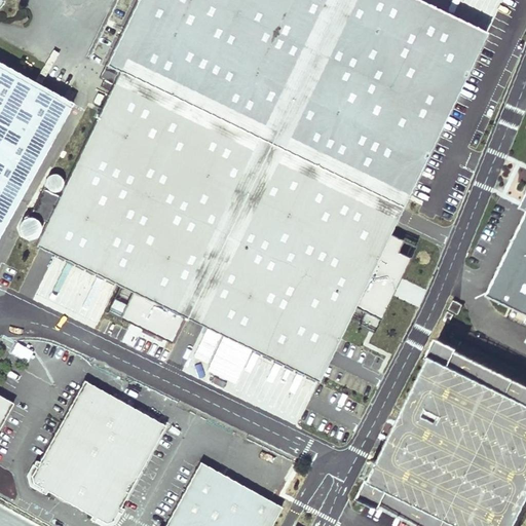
[(0,4),(2,2),(0,0),(0,230),(71,103),(0,63),(0,4)]
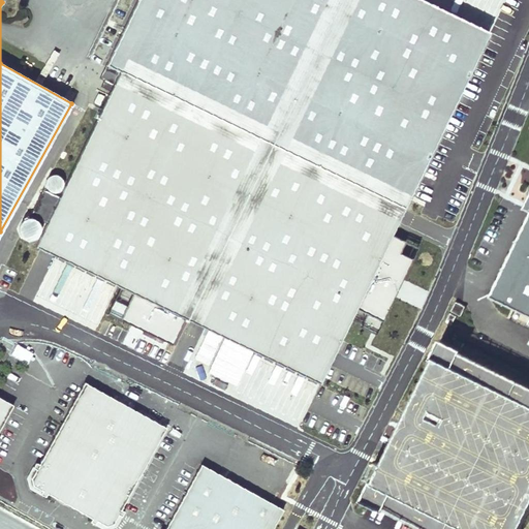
[(328,0),(138,0),(120,40),(275,113),(328,0)]
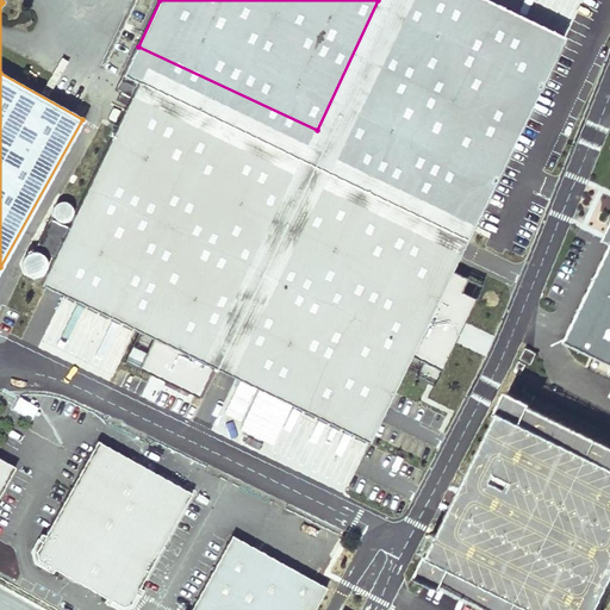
[(446,0),(378,0),(317,130),(312,141),(366,167),(446,0)]
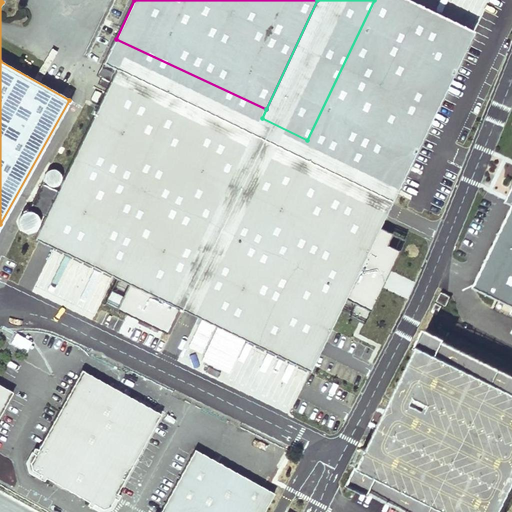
[(468,37),(389,0),(374,0),(307,140),(398,183),(468,37)]
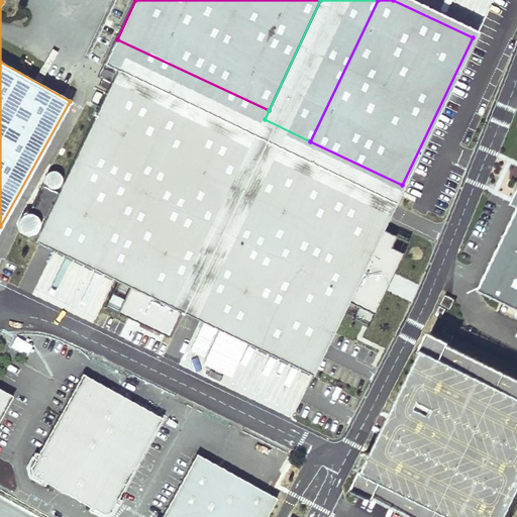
[(117,39),(112,49),(264,121),(265,119),(269,110),(117,39)]
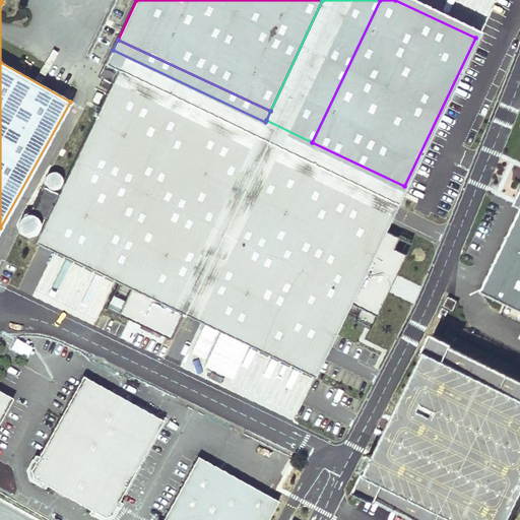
[(265,122),(262,127),(309,149),(312,142),(266,120),(265,122)]
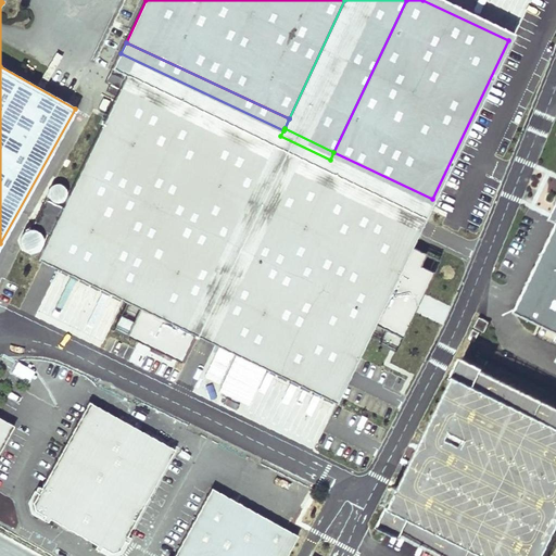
[(432,199),(333,152),(330,160),(429,206),(432,199)]
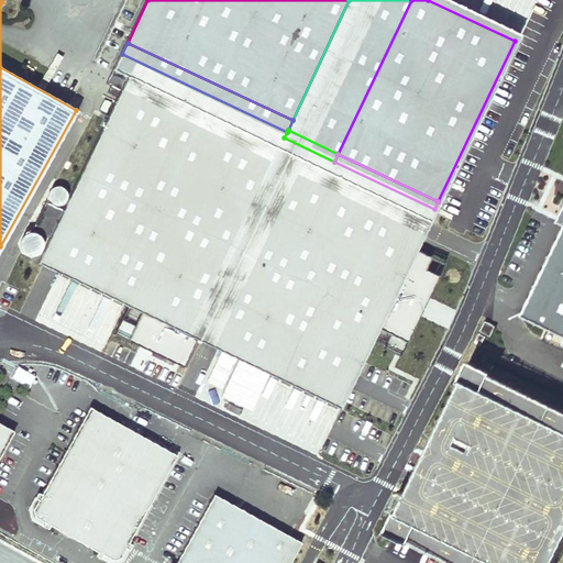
[(485,320),(479,330),(489,334),(490,334),(496,326),(485,320)]
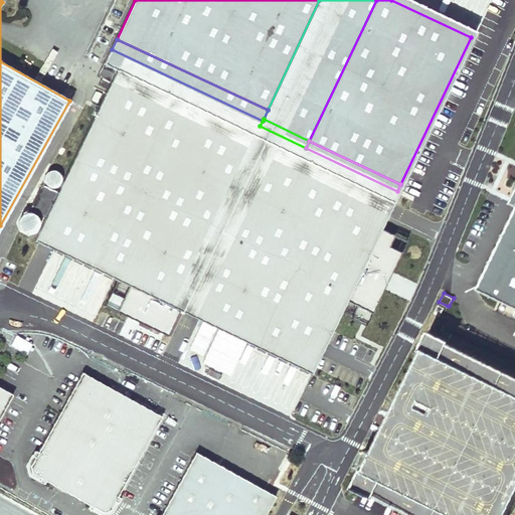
[(439,304),(434,312),(440,315),(444,307),(439,304)]
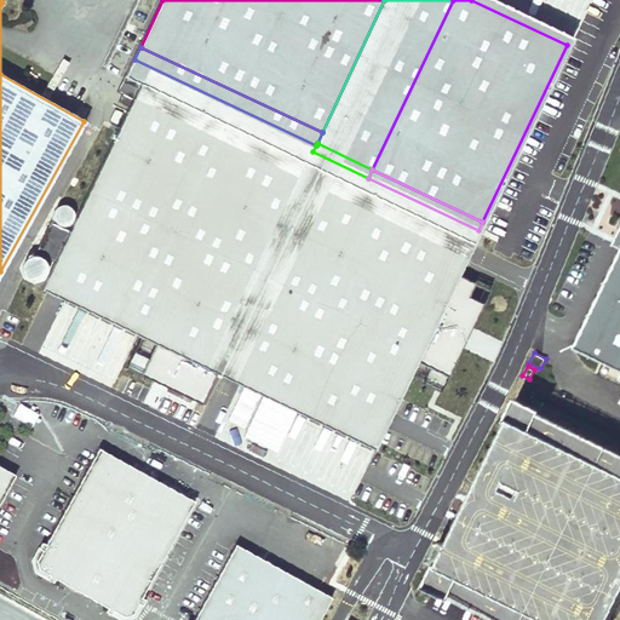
[(534,428),(505,482),(534,498),(537,494),(551,501),(579,515),(619,535),(619,460),(596,449),(581,442),(567,434),(566,440),(551,432),(550,435),(534,428)]
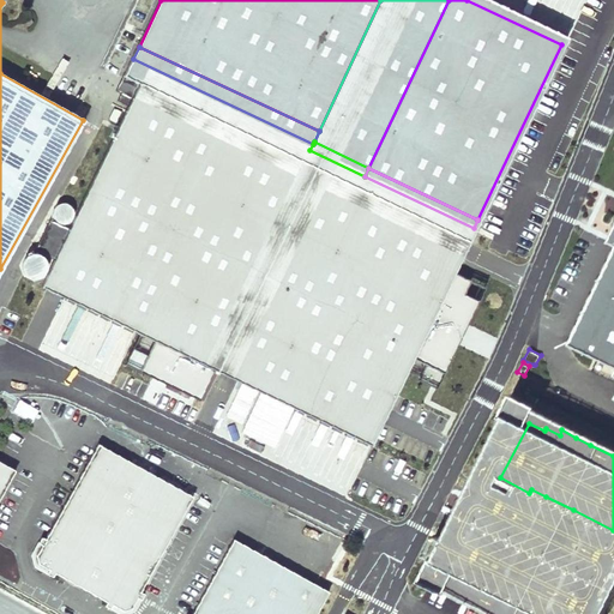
[(579,431),(576,438),(590,445),(594,438),(579,431)]
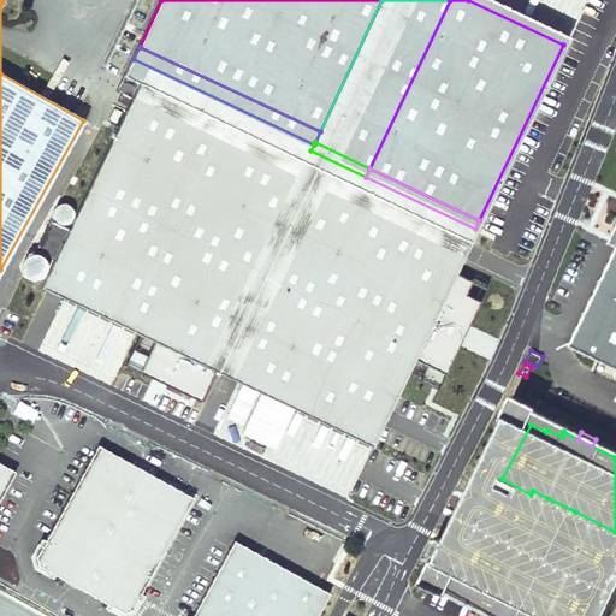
[(196,501),(100,448),(48,543),(43,540),(41,546),(45,548),(39,558),(42,567),(52,573),(49,578),(55,580),(58,576),(110,605),(108,609),(113,612),(116,609),(126,615),(135,611),(140,602),(144,603),(147,598),(143,596),(196,501)]
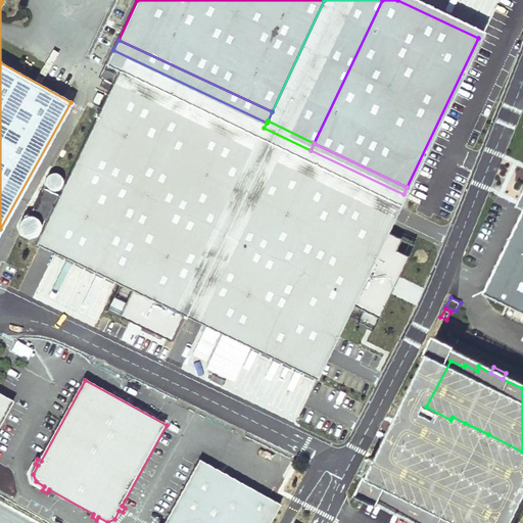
[(0,429),(15,402),(0,393),(0,429)]
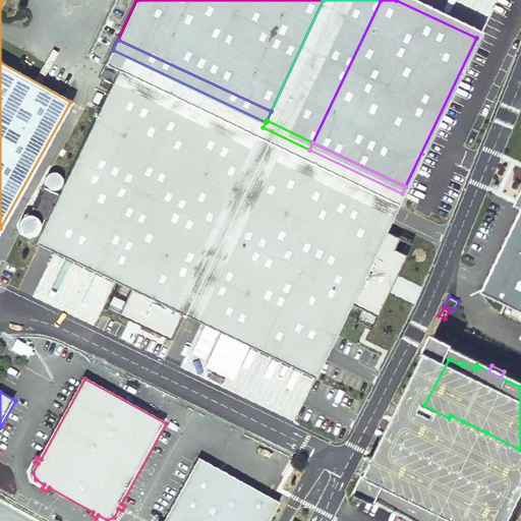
[(463,421),(455,437),(478,448),(486,432),(463,421)]
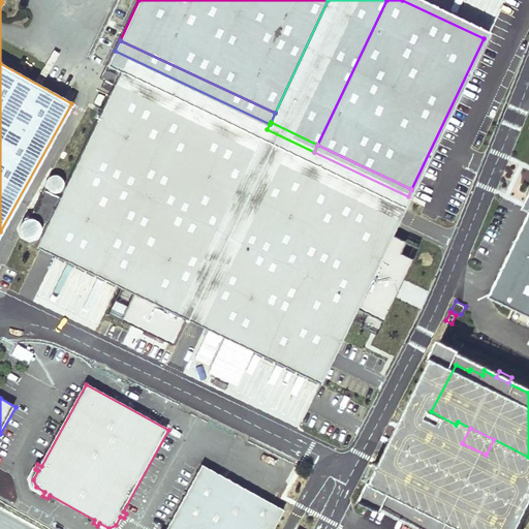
[(275,528),(284,512),(204,467),(168,528),(275,528)]
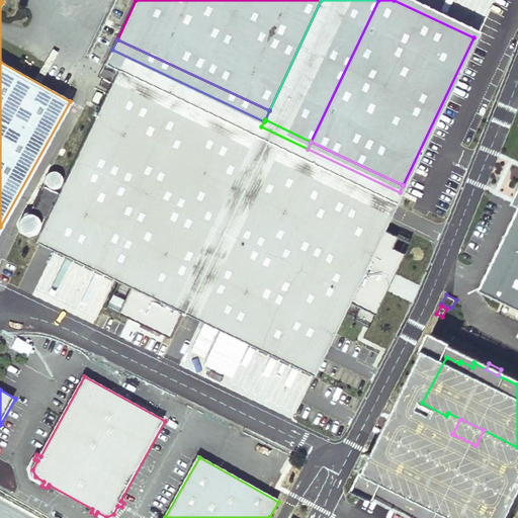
[(354,472),(349,482),(350,483),(354,486),(360,477),(355,473),(354,472)]
